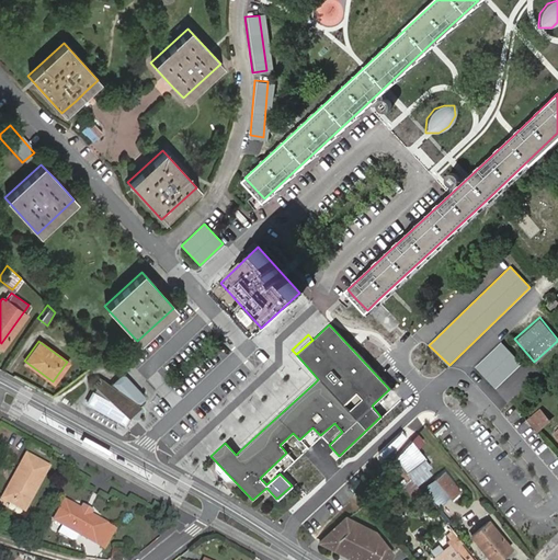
[(501,343),(479,363),(497,384),(520,364),(501,343)]
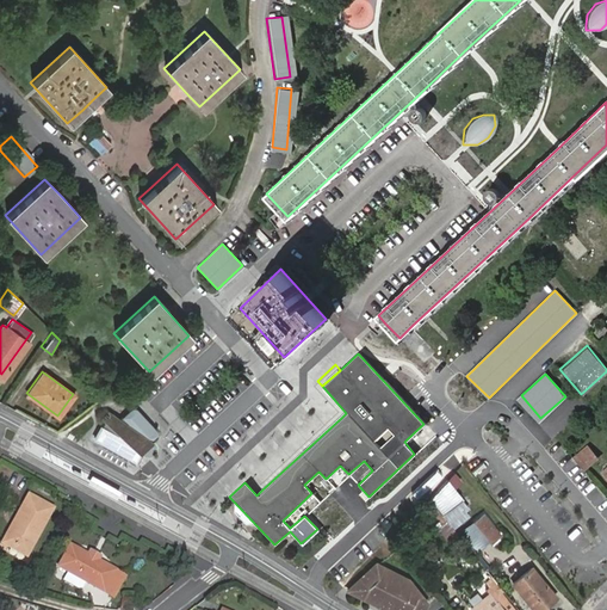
[(335,411),(341,418),(346,413),(322,386),(317,381),(313,384),(335,411)]
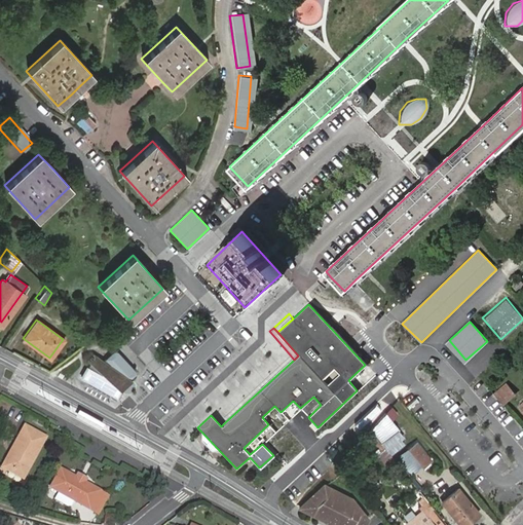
[(465,360),(449,340),(445,344),(461,363),(465,360)]
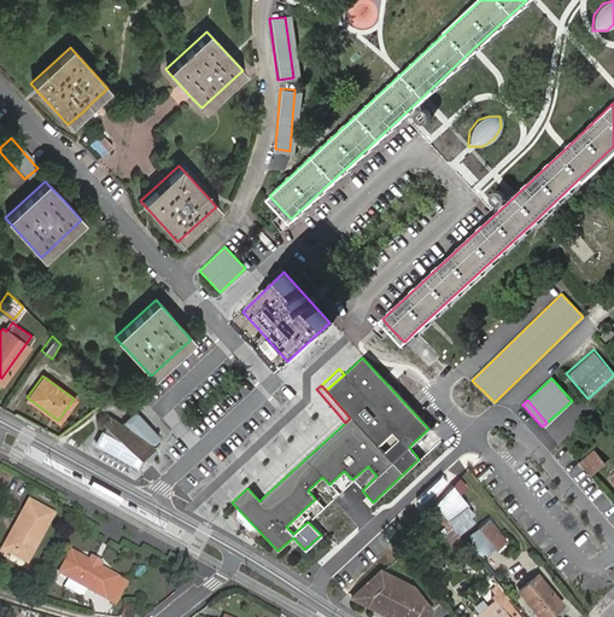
[(126,429),(107,417),(92,443),(133,467),(138,459),(163,428),(132,411),(126,429)]
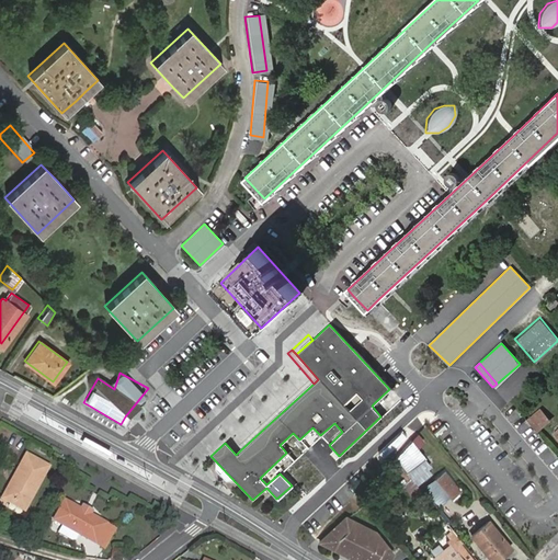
[(236,444),(241,449),(314,384),(308,377),(236,444)]
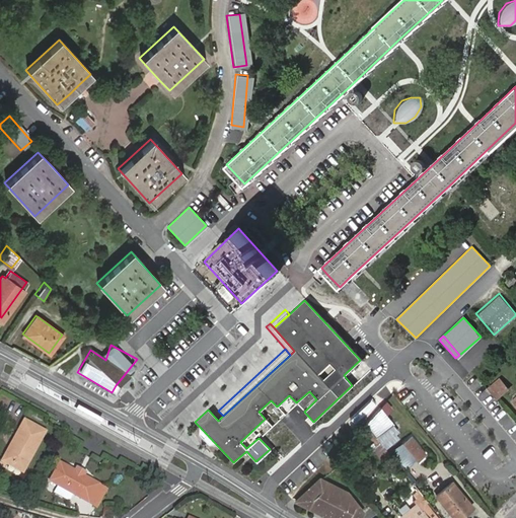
[(344,375),(352,385),(355,382),(347,372),(344,375)]
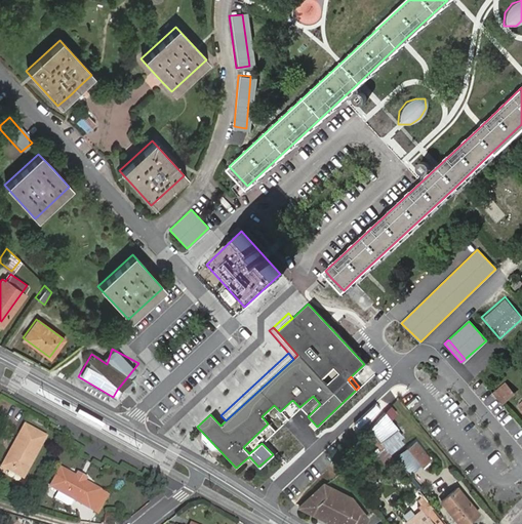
[(505,384),(500,387),(509,396),(513,393),(505,384)]
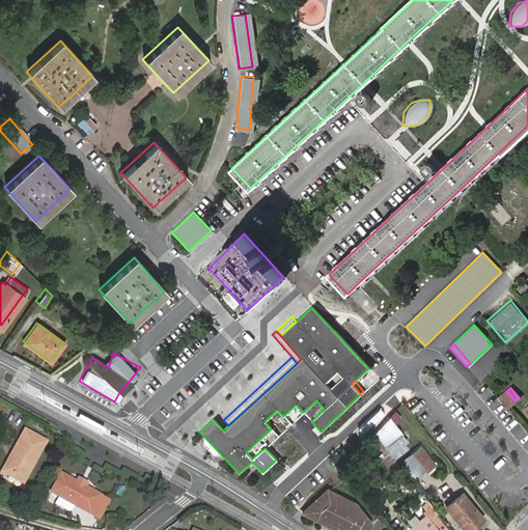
[(506,391),(499,397),(507,407),(515,400),(506,391)]
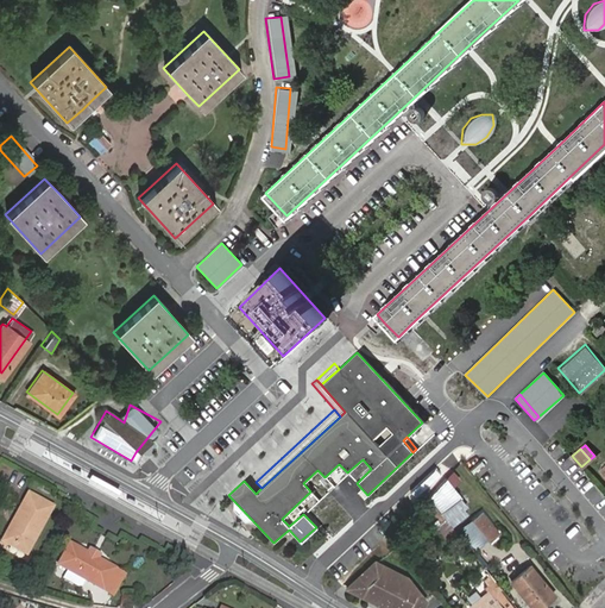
[(250,476),(244,481),(256,494),(262,488),(256,482),(250,476)]
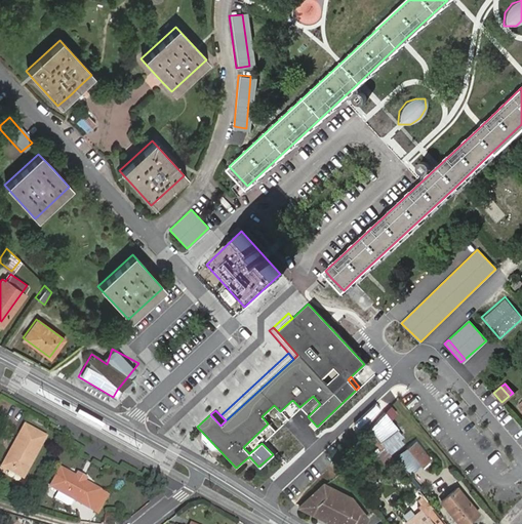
[(383,412),(368,429),(378,441),(395,428),(383,412)]
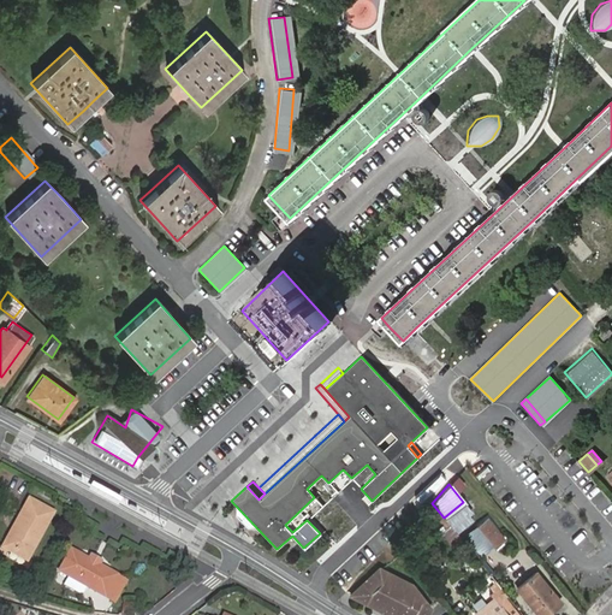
[(16,528),(6,547),(24,556),(49,510),(27,498),(12,526),(16,528)]
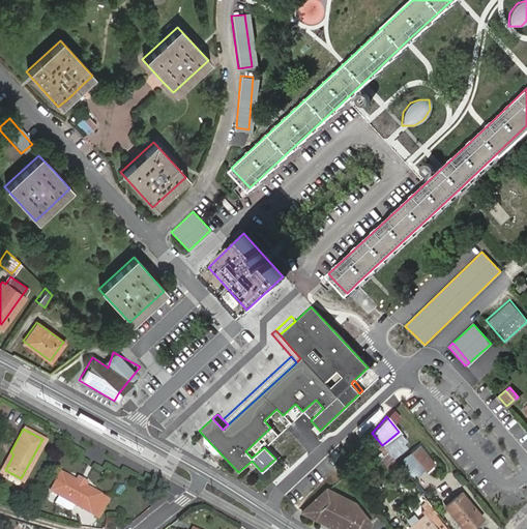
[(399,432),(382,445),(389,453),(406,440),(399,432)]
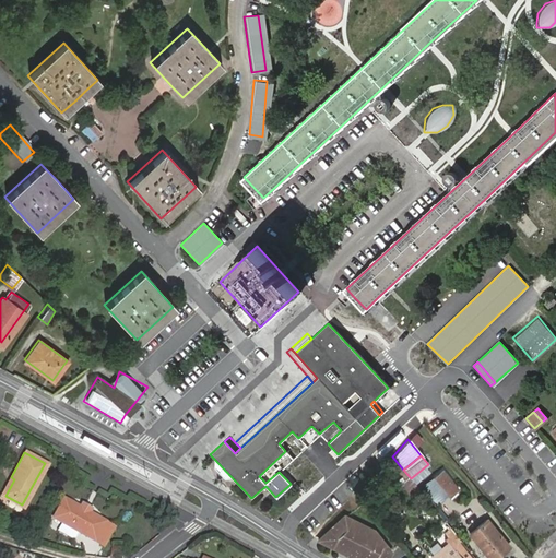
[(448,496),(457,487),(440,469),(422,484),(436,502),(446,495),(448,496)]
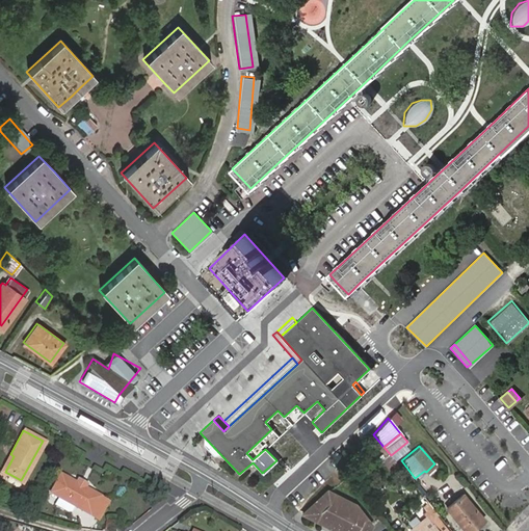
[(1,470),(5,472),(14,456),(10,454),(1,470)]
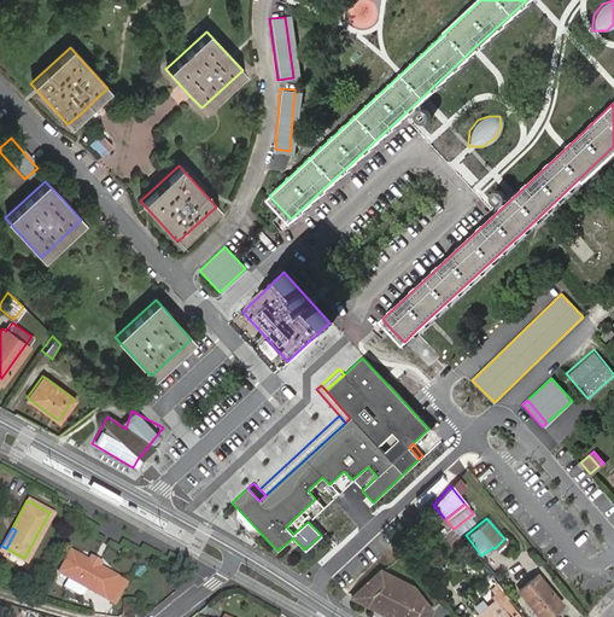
[(440,541),(450,553),(463,542),(454,530),(440,541)]
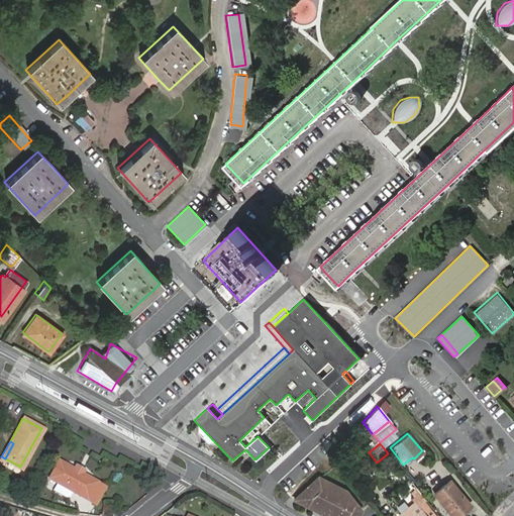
[(85,499),(95,482),(82,474),(84,470),(74,463),(71,468),(56,459),(46,478),(54,482),(69,491),(85,499)]
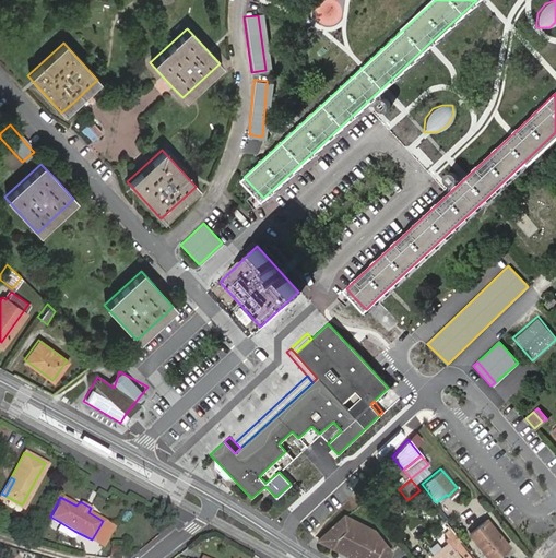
[(371,529),(342,513),(316,536),(356,557),(386,557),(391,549),(371,529)]
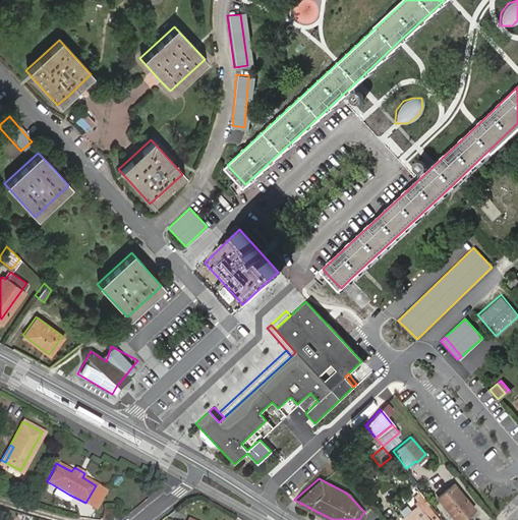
[(454,519),(458,519),(473,508),(452,483),(436,497),(454,519)]
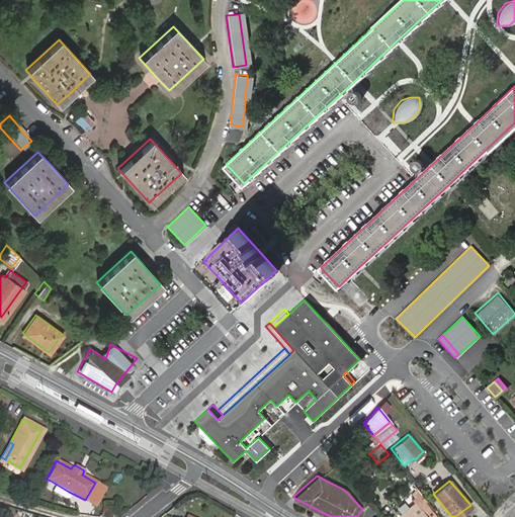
[(69,492),(54,483),(50,491),(65,499),(69,492)]
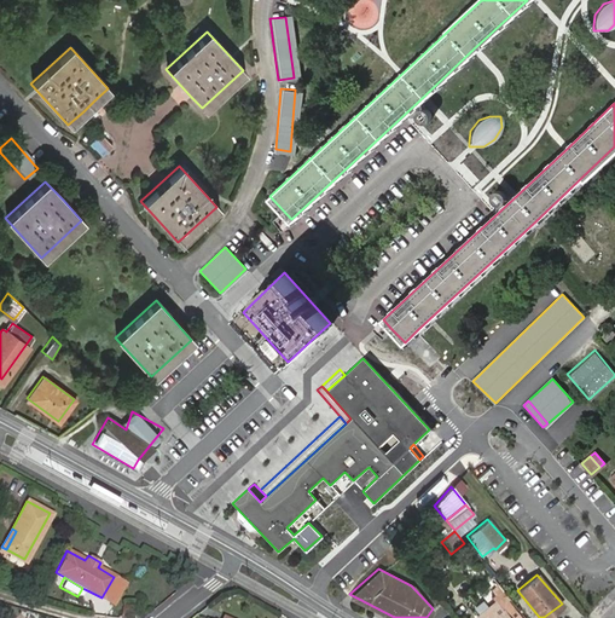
[(123,582),(114,577),(102,598),(111,604),(123,582)]
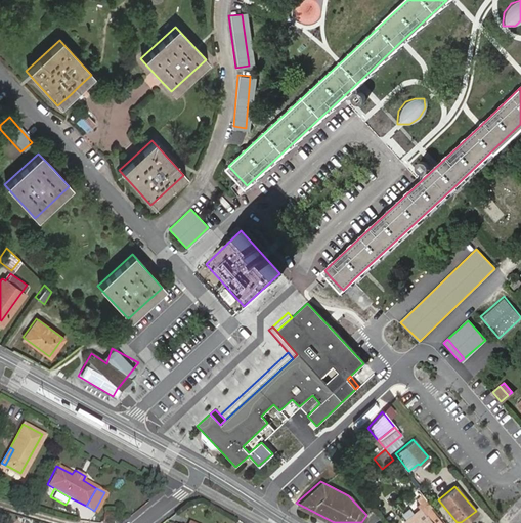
[(111,522),(112,510),(102,509),(100,521),(111,522)]
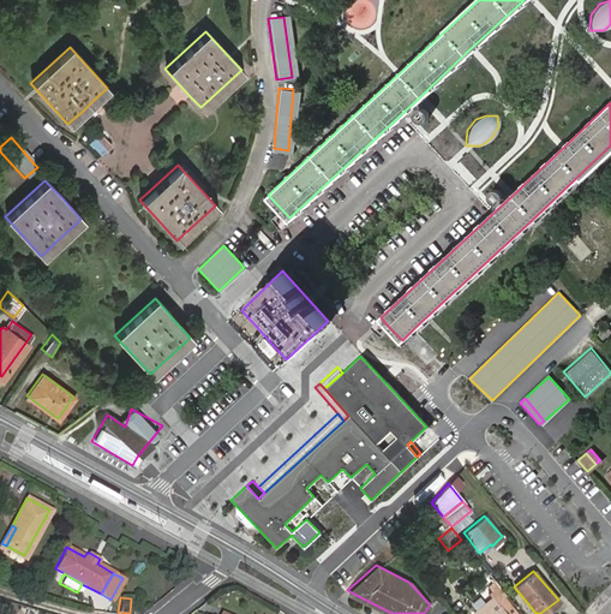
[(472,613),(503,613),(497,606),(492,609),(485,602),(472,613)]
